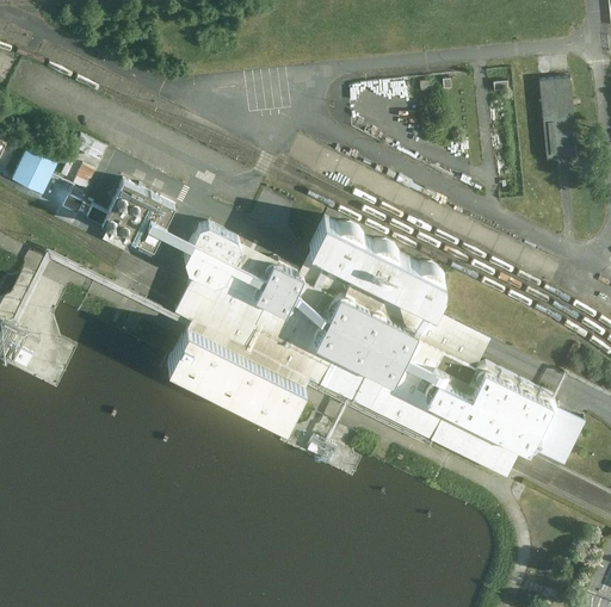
[(571,79),(538,82),(545,163),(576,161),(571,79)]
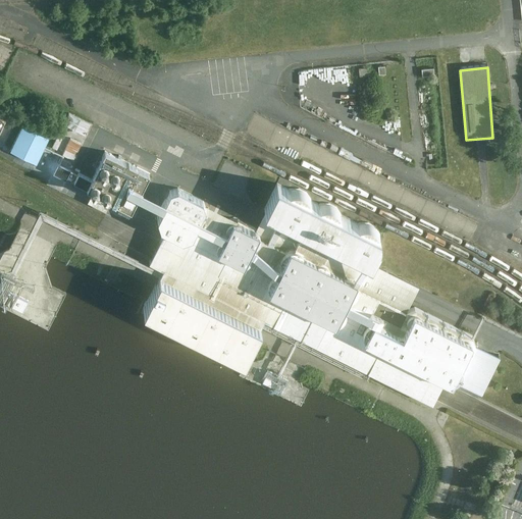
[(35,164),(46,142),(22,131),(11,153),(35,164)]
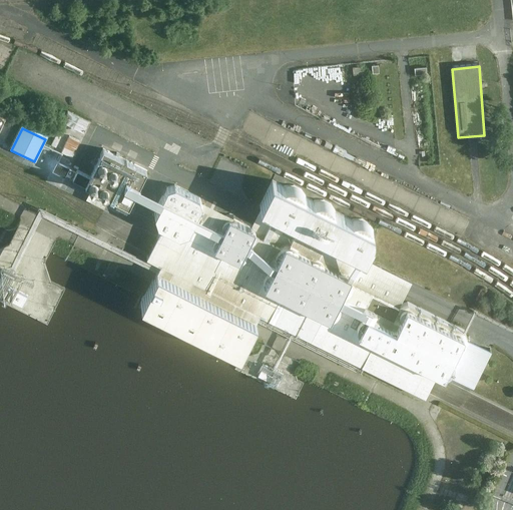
[(129,214),(148,178),(102,156),(91,180),(78,174),(72,185),(86,192),(90,194),(85,203),(105,212),(110,205),(129,214)]
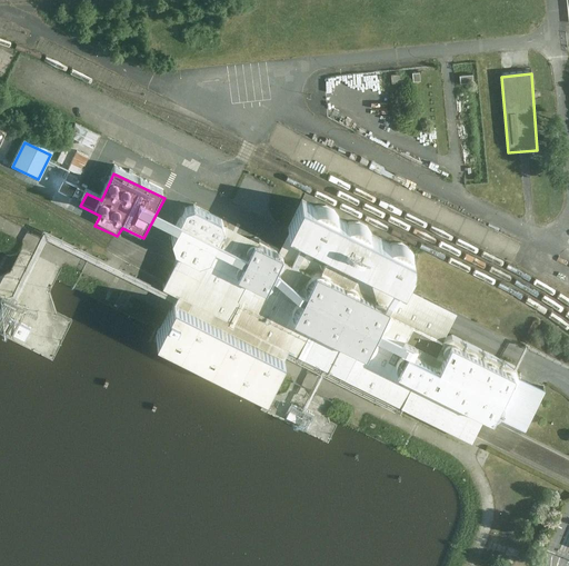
[(288,353),(472,445),(478,435),(482,426),(486,418),(496,423),(497,420),(526,434),(548,389),(447,339),(457,319),(408,295),(423,264),(303,204),(280,250),(195,208),(185,211),(171,240),(173,251),(181,256),(173,270),(168,279),(162,290),(183,301),(163,339),(268,391),(280,368),(288,353)]
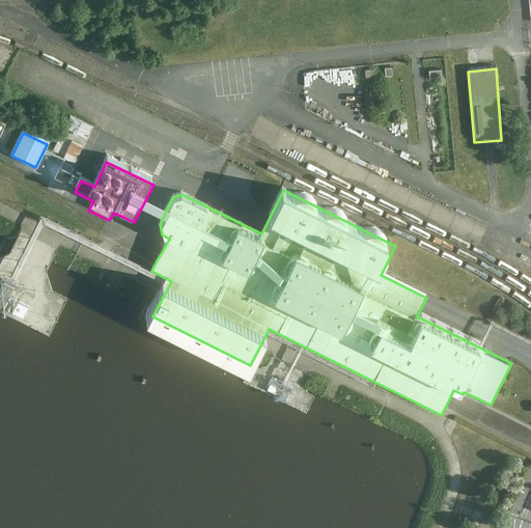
[(26,310),(0,297),(0,309),(21,321),(26,310)]
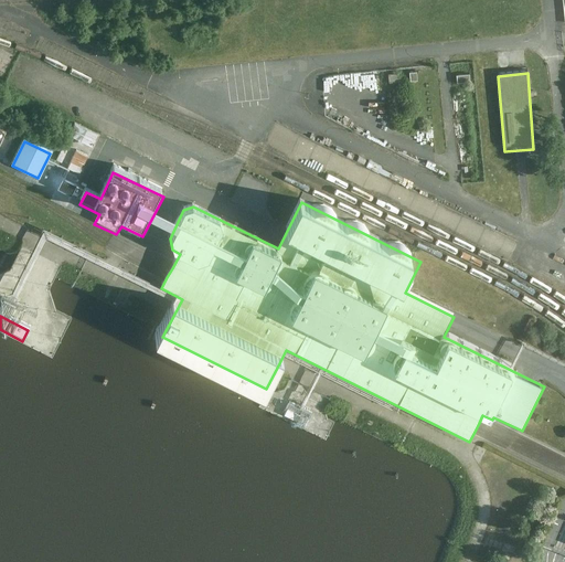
[(311,415),(289,404),(283,419),(305,430),(311,415)]
